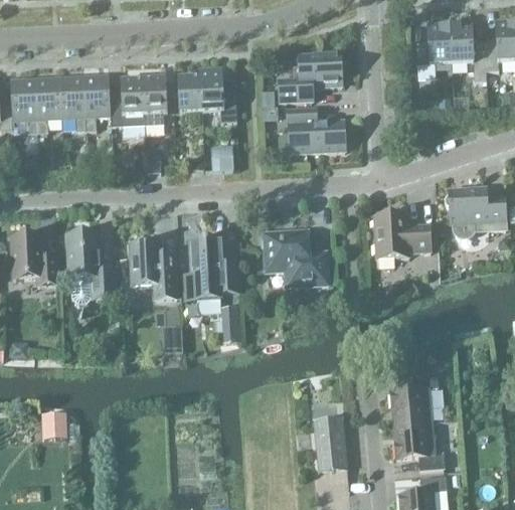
[(497,42),(485,42),(486,71),(499,71),(498,62),(514,60),(514,21),(509,22),(509,19),(495,20),(497,42)]
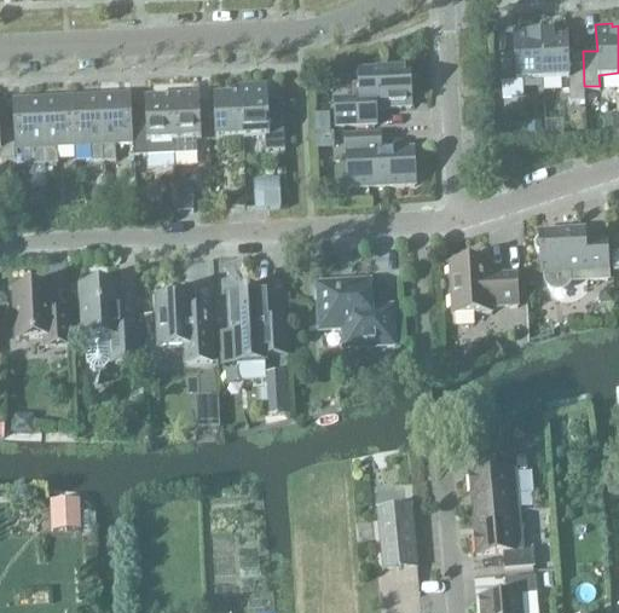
[(551,29),(541,30),(543,77),(561,76),(562,87),(570,87),(570,99),(585,98),(584,86),(583,51),(568,52),(567,25),(550,27),(551,29)]
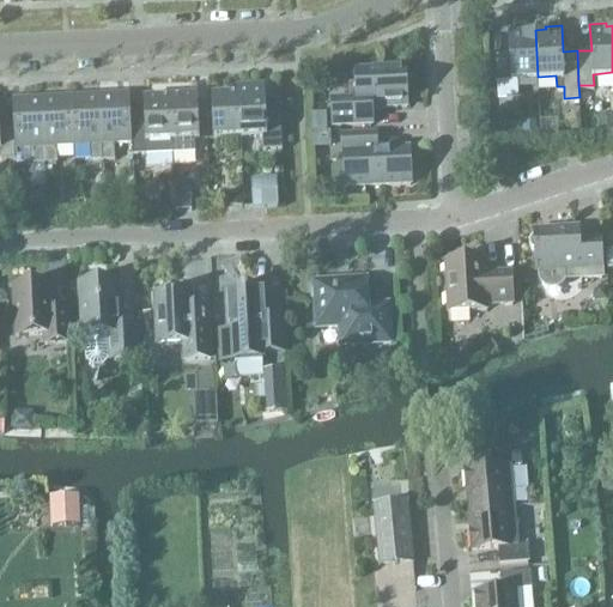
[(497,89),(513,89),(515,89),(519,85),(517,78),(538,77),(535,30),(525,30),(525,28),(509,28),(510,54),(496,54),(497,89)]
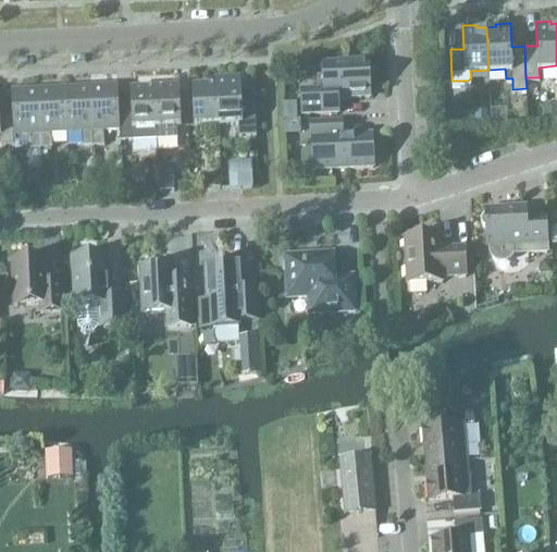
[(338,109),(338,95),(370,93),(369,58),(322,60),(323,73),(318,74),(319,86),(301,86),(302,111),(338,109)]
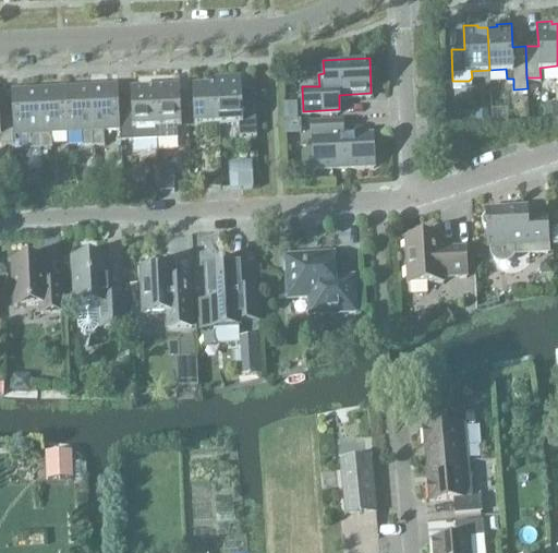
[(216,81),(217,120),(255,119),(254,91),(241,91),(240,73),(215,74),(216,81)]
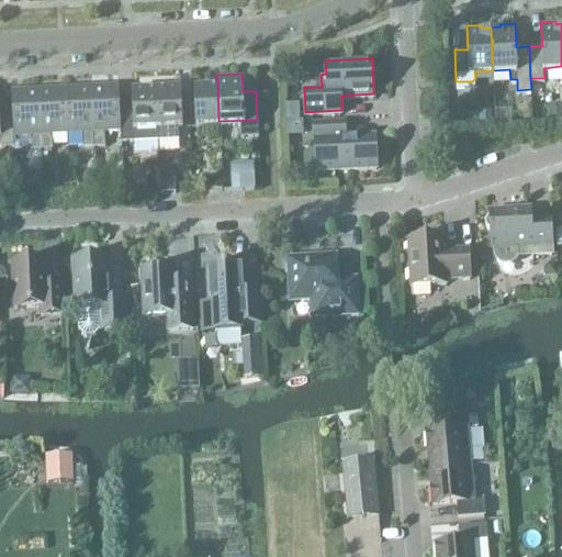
[(218,121),(217,81),(193,82),(194,122),(218,121)]
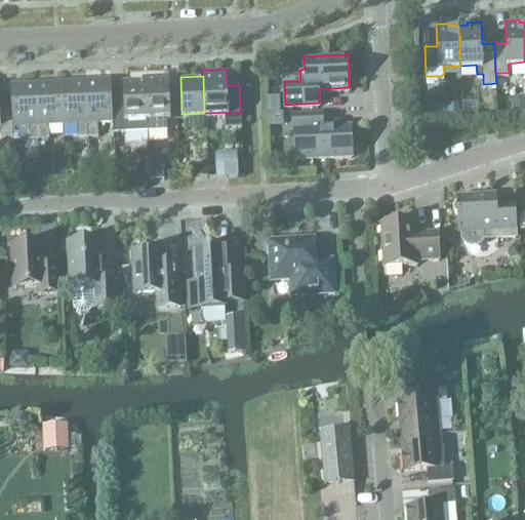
[(111,77),(86,78),(88,133),(98,133),(97,126),(95,126),(95,120),(113,119),(111,77)]
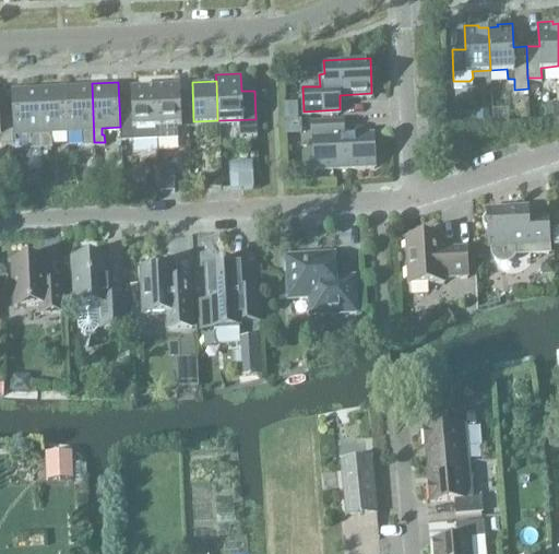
[(92,83),(64,85),(67,129),(84,129),(85,136),(83,136),(83,143),(94,142),(92,83)]
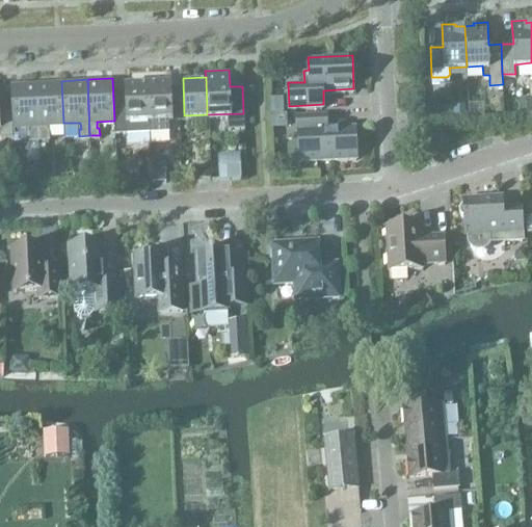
[(163,129),(167,127),(167,119),(173,119),(171,80),(149,81),(150,127),(151,127),(155,129),(163,129)]
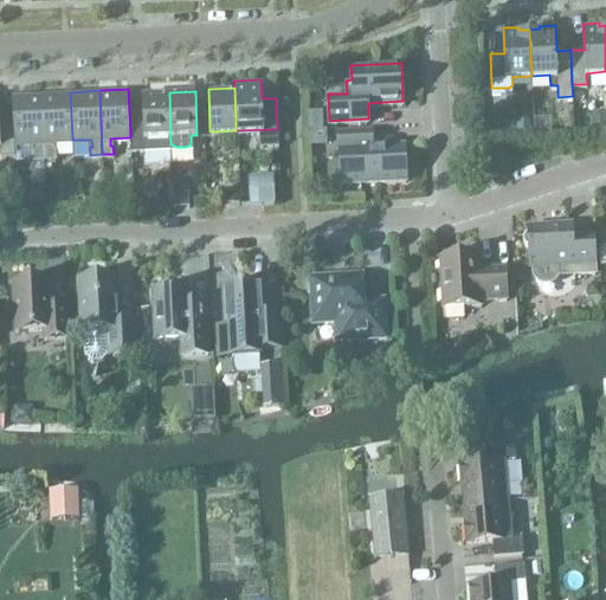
[(70,92),(42,94),(45,157),(57,156),(56,148),(53,148),(53,141),(72,140),(70,92)]
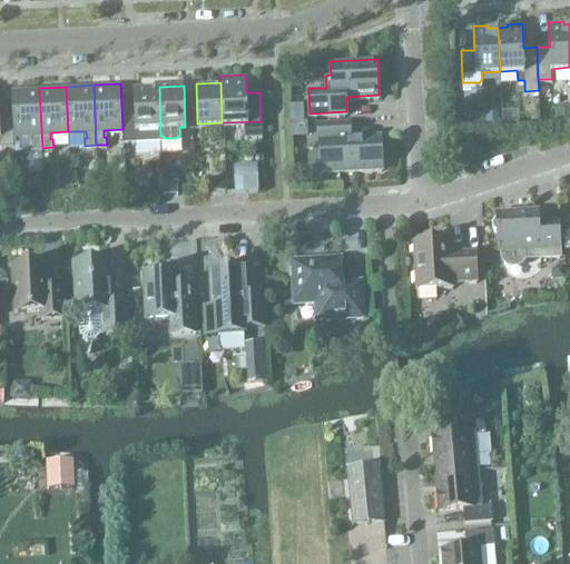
[(159,87),(134,88),(135,109),(121,110),(124,140),(160,139),(160,136),(159,87)]
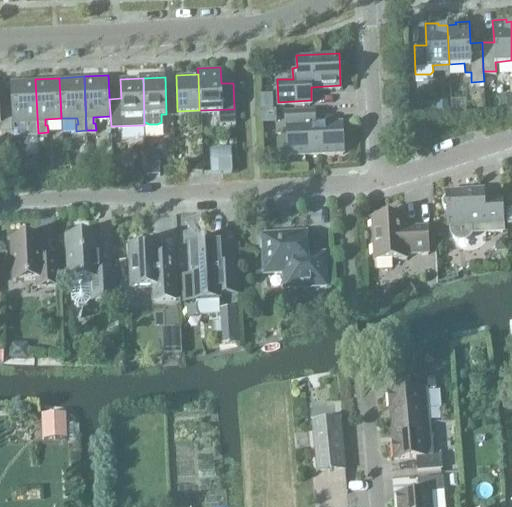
[(38,133),(35,79),(11,80),(13,121),(29,120),(30,126),(28,126),(28,133),(38,133)]
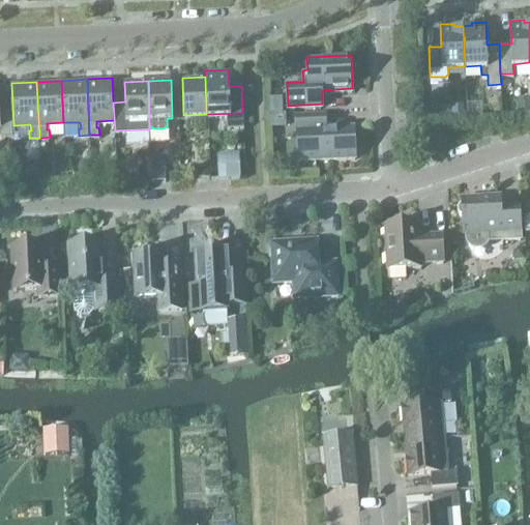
[(0,134),(13,134),(12,108),(0,108),(0,134)]
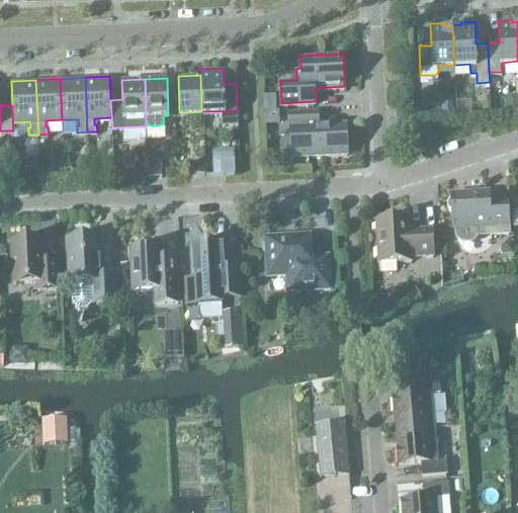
[(318,109),(288,110),(289,124),(290,124),(291,155),(306,154),(347,152),(346,136),(350,135),(350,126),(346,125),(346,121),(319,123),(318,109)]
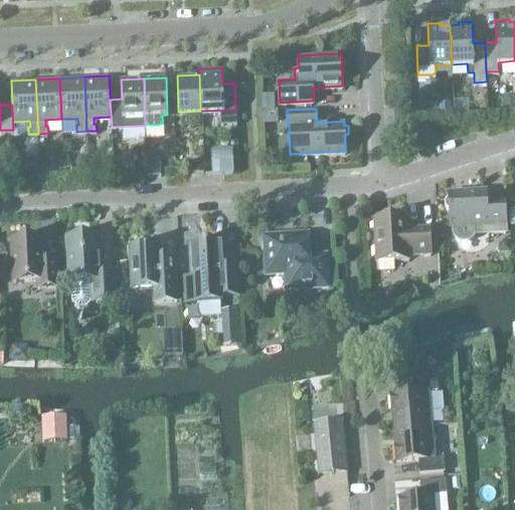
[(232,171),(234,146),(213,144),(211,170),(232,171)]
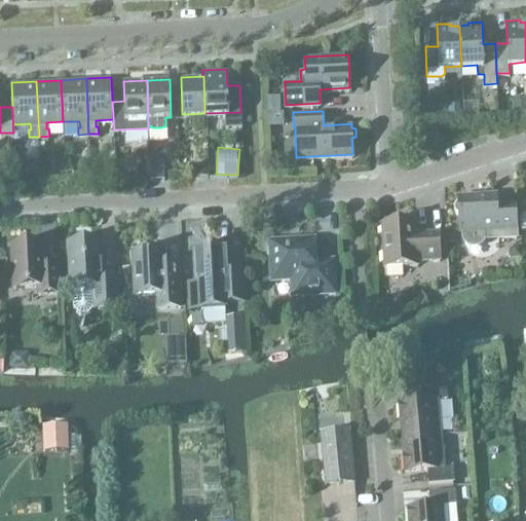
[(150,152),(151,178),(163,177),(162,151),(150,152)]
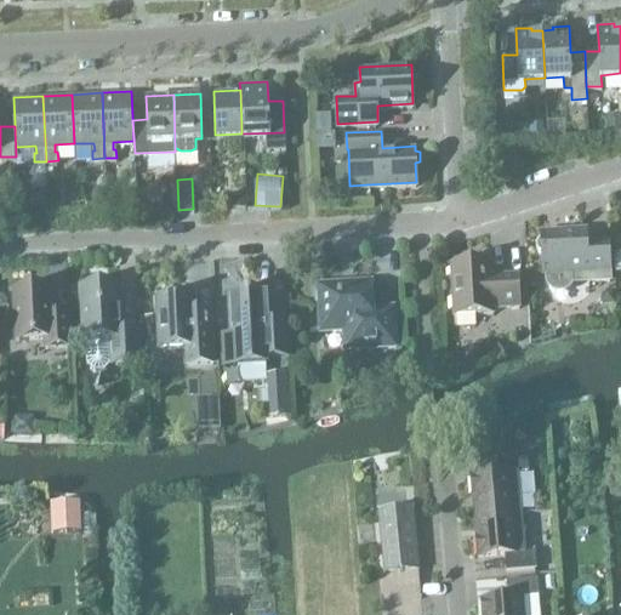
[(246,204),(246,186),(229,187),(229,204),(246,204)]
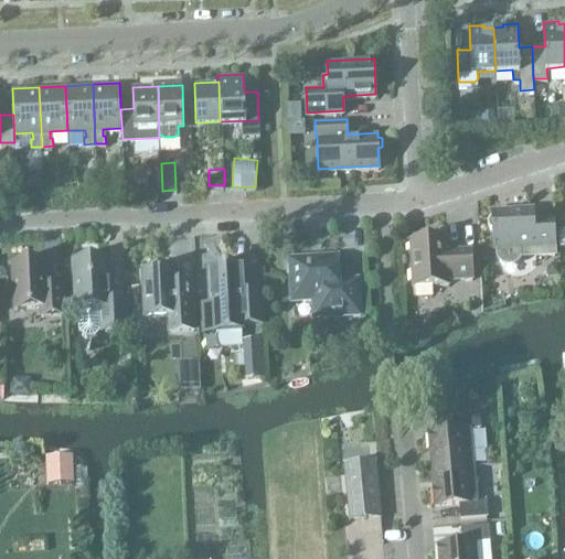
[(522,249),(522,245),(535,244),(535,253),(555,251),(554,216),(534,217),(533,208),(492,211),(493,214),(490,215),(488,218),(488,222),(490,225),(493,226),(494,246),(496,246),(496,251),(497,255),(498,258),(501,260),(504,261),(508,262),(511,262),(514,261),(518,260),(520,257),(521,255),(522,251),(522,249)]
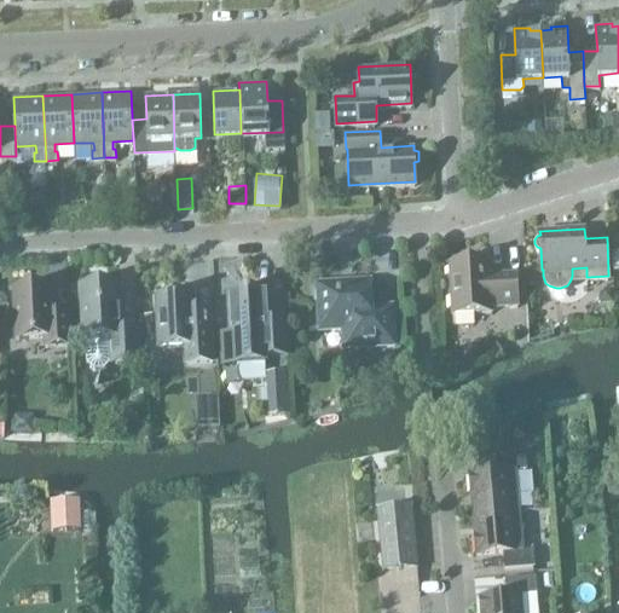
[(450,260),(452,311),(492,308),(491,305),(518,302),(516,271),(490,272),(489,258),(482,258),(480,254),(472,255),(469,259),(450,260)]
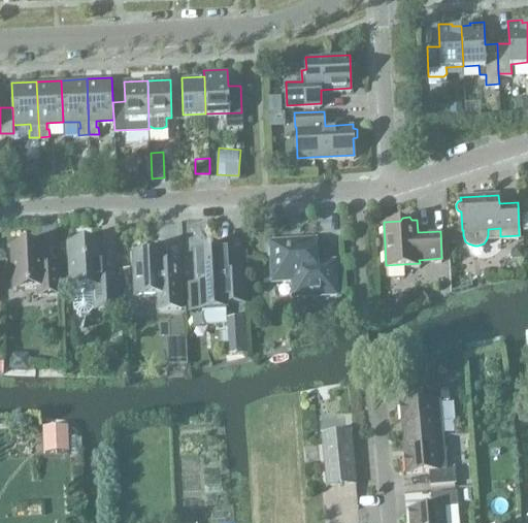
[(316,237),(270,239),(271,243),(268,248),(268,253),(271,256),(273,279),(290,278),(291,294),(336,292),(334,259),(318,260),(316,237)]
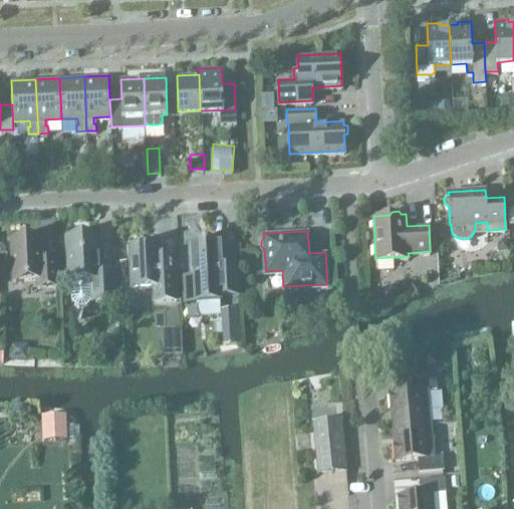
[(99,232),(66,234),(68,278),(70,278),(71,298),(77,304),(85,303),(92,297),(116,296),(115,271),(101,272),(99,232)]
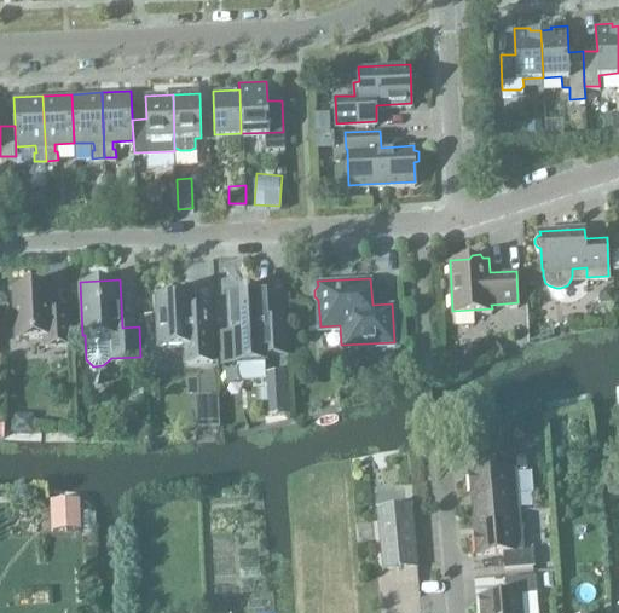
[(45,334),(45,343),(70,342),(69,311),(52,311),(51,283),(13,285),(16,335),(45,334)]
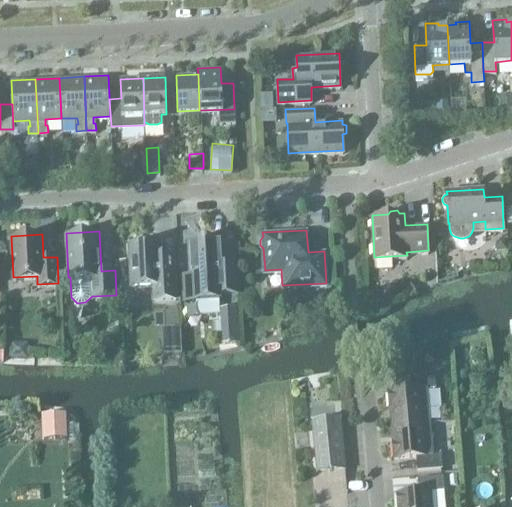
[(190,273),(183,273),(184,299),(220,297),(220,292),(238,291),(237,262),(223,262),(222,237),(188,239),(190,273)]
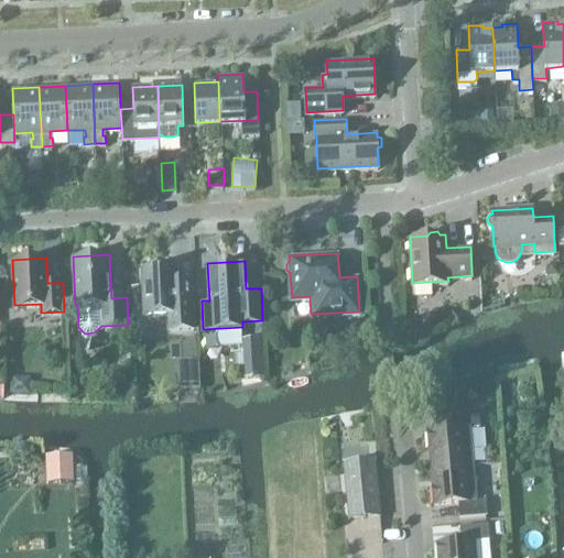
[(192,277),(176,279),(176,264),(142,266),(144,313),(169,312),(169,328),(194,327),(192,277)]
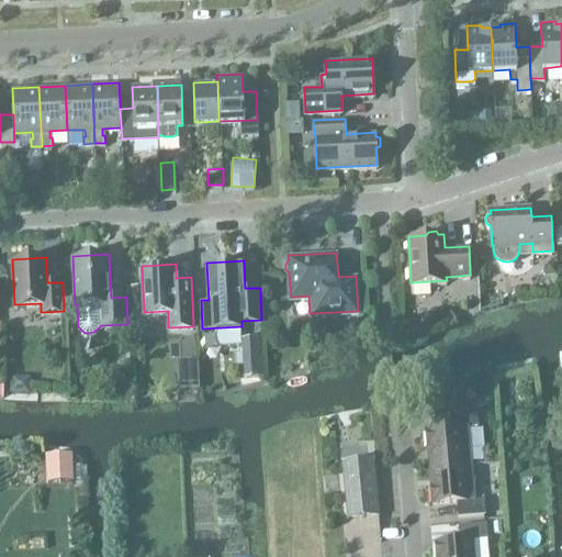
[(262,334),(245,335),(247,375),(265,374),(262,334)]
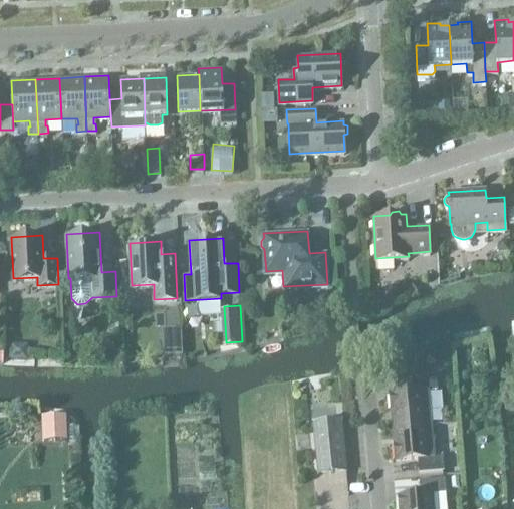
[(390,390),(393,424),(432,421),(429,388),(437,387),(436,372),(411,374),(412,389),(390,390)]
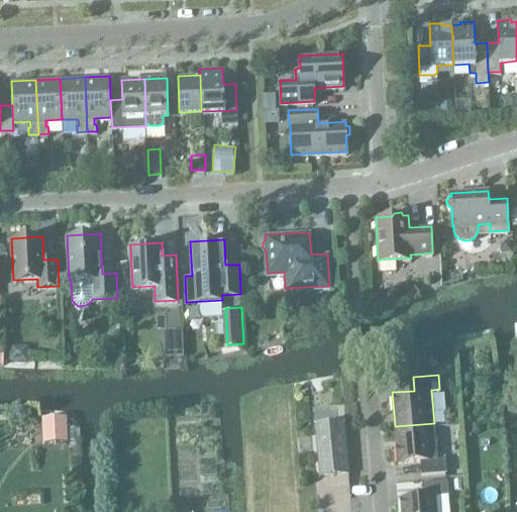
[(66,415),(54,416),(55,440),(67,439),(66,415)]
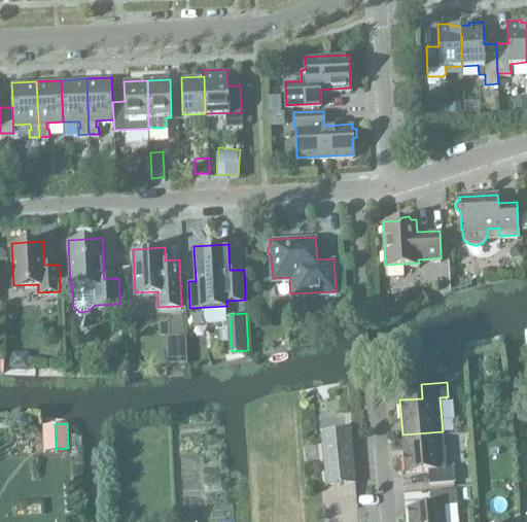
[(321,431),(325,480),(354,478),(350,428),(321,431)]
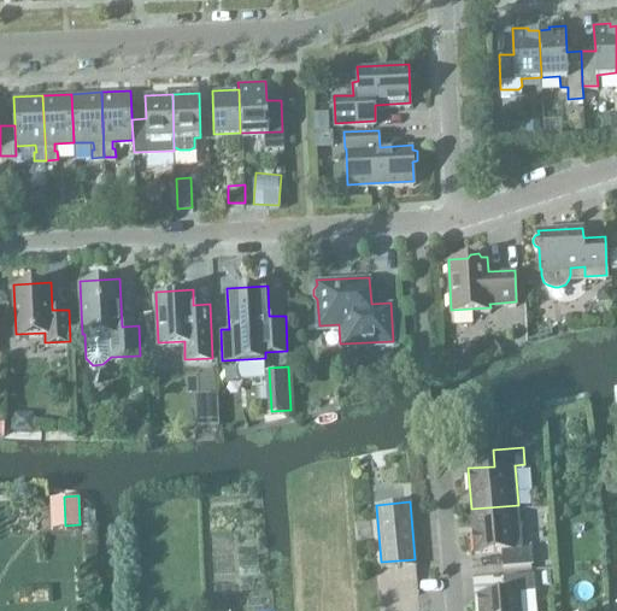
[(518,505),(471,509),(475,550),(500,547),(503,564),(533,560),(532,544),(522,545),(518,505)]
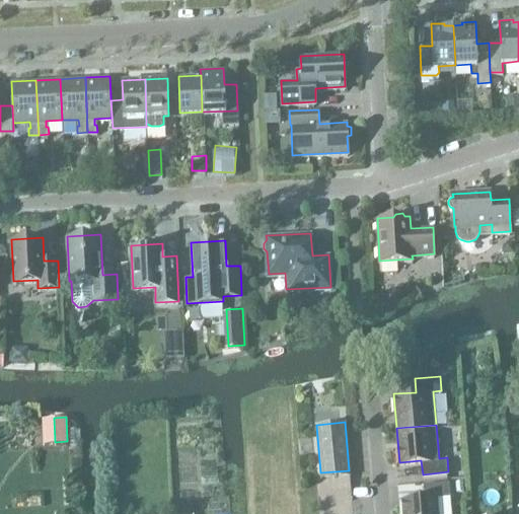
[(174,469),(177,490),(194,487),(190,466),(174,469)]
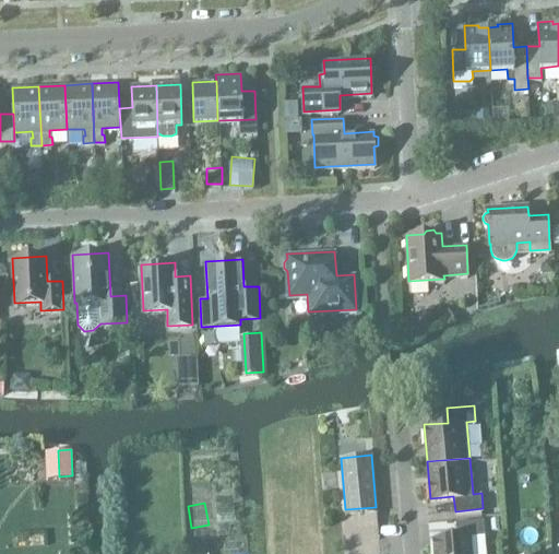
[(433,537),(435,553),(471,553),(470,534),(485,533),(483,518),(455,520),(456,534),(433,537)]
